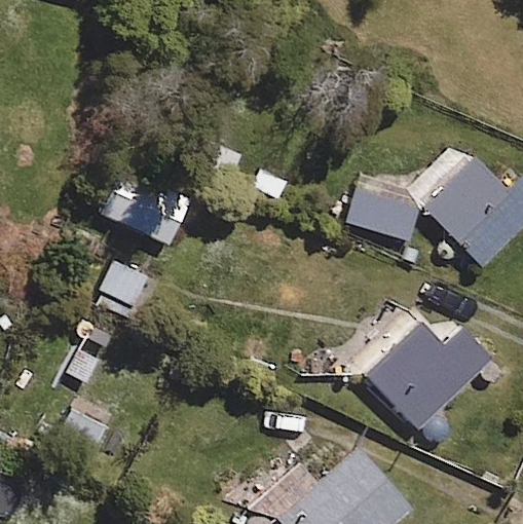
[(241,150),(204,137),(195,163),(232,176),(241,150)]
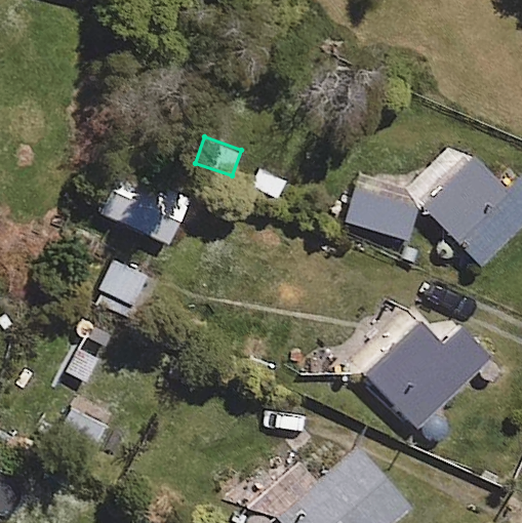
[(500,190),(452,143),(405,191),(481,265),(521,222),(521,176),(518,173),(500,190)]
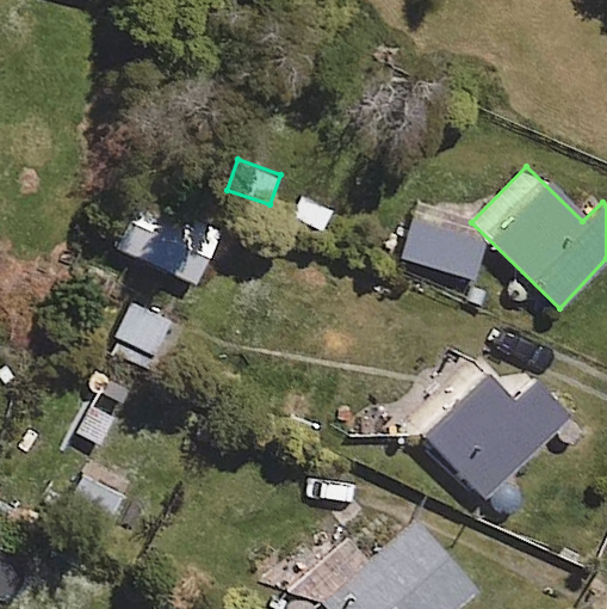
[(215,228),(148,201),(125,253),(192,281),(215,228)]
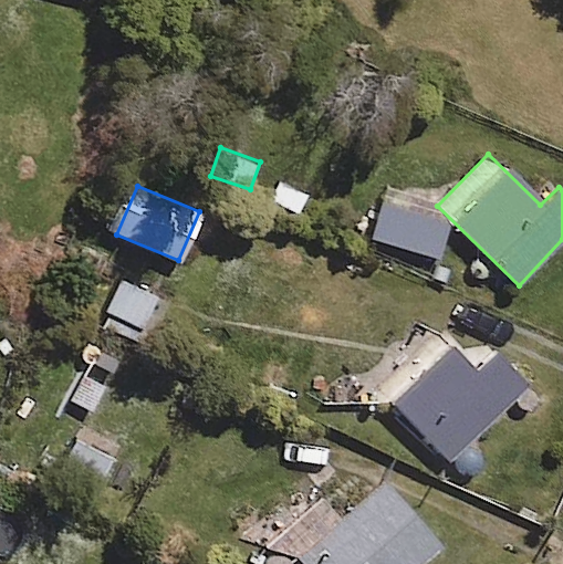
[(447,223),(383,202),(372,237),(435,259),(447,223)]
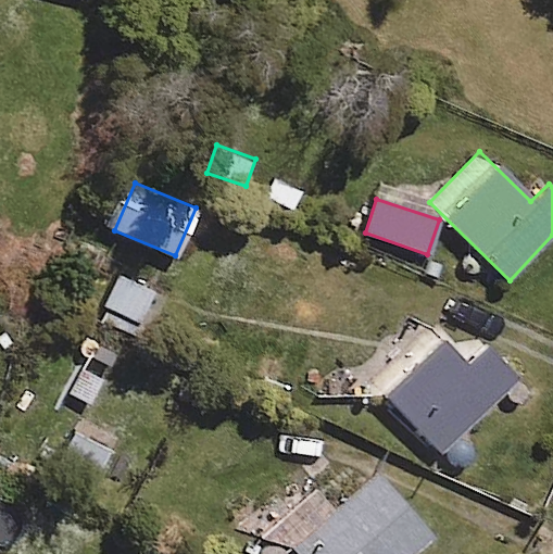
[(151,288),(115,273),(101,305),(138,322),(151,288)]
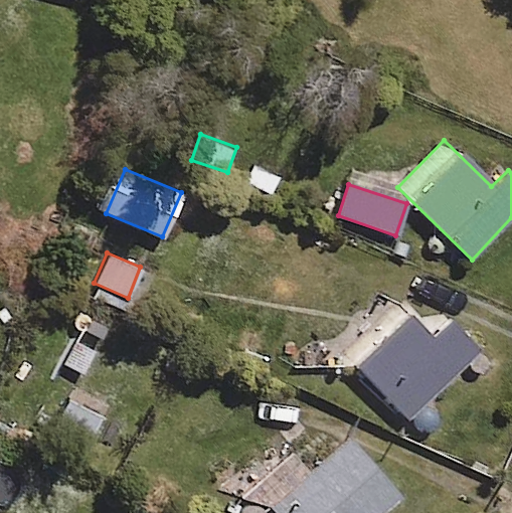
[(122,320),(97,303),(77,331),(103,348),(122,320)]
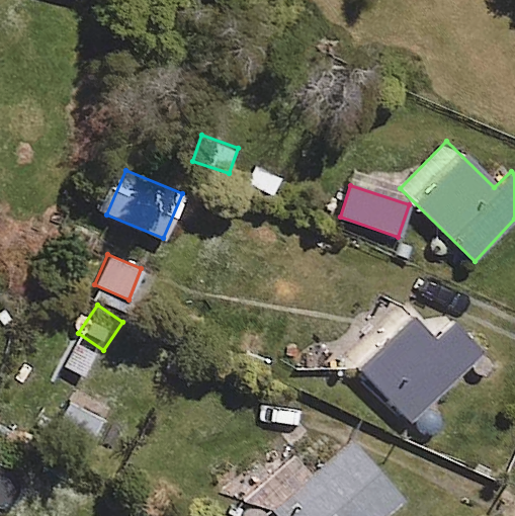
[(436,341),(413,317),(359,368),(411,422),(482,352),(453,324),(436,341)]
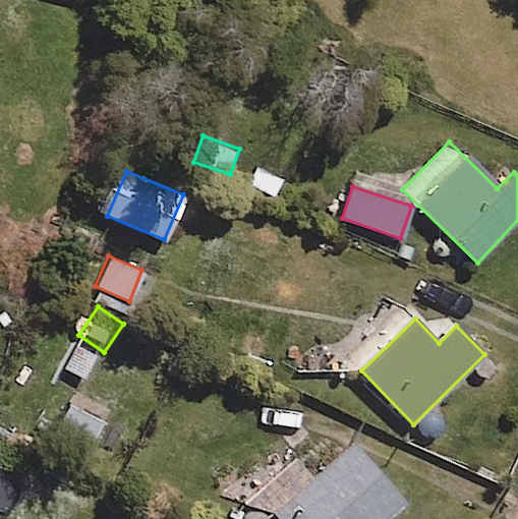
[(101,418),(68,403),(50,441),(82,456),(101,418)]
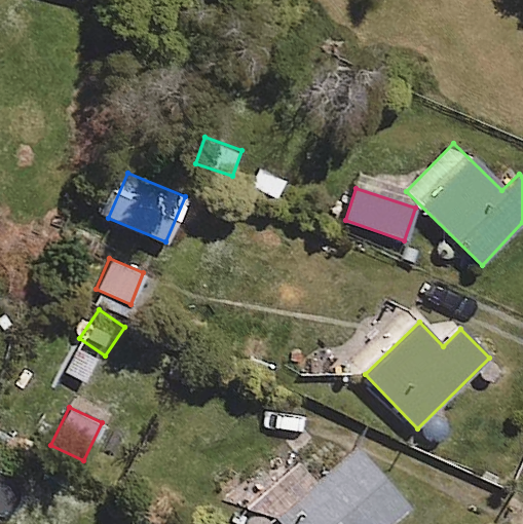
[(391,523),(408,510),(356,450),(277,519),(281,523),(391,523)]
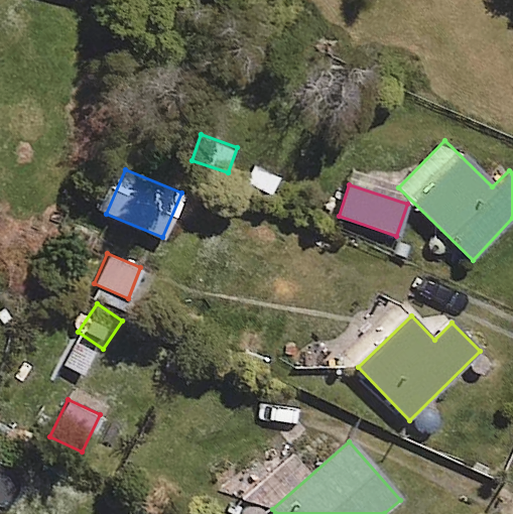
All buildings are outlined.
